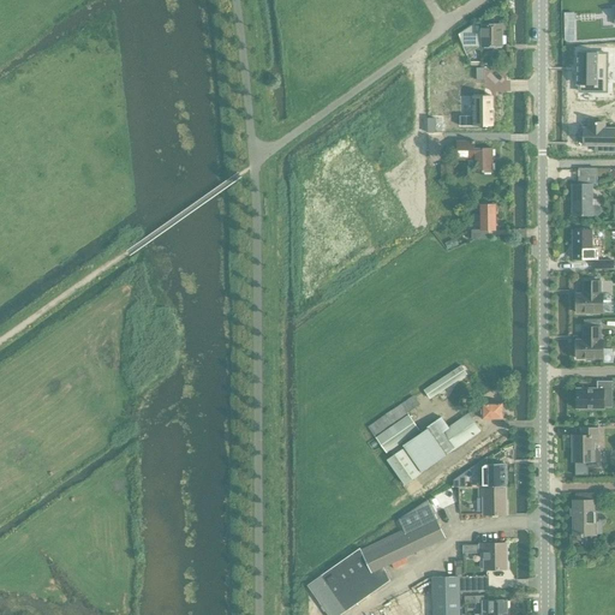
[(475,25),(459,35),(460,36),(464,46),(482,46),(482,47),(503,47),(503,24),(482,24),(482,31),(476,31),(476,25),(475,25)]
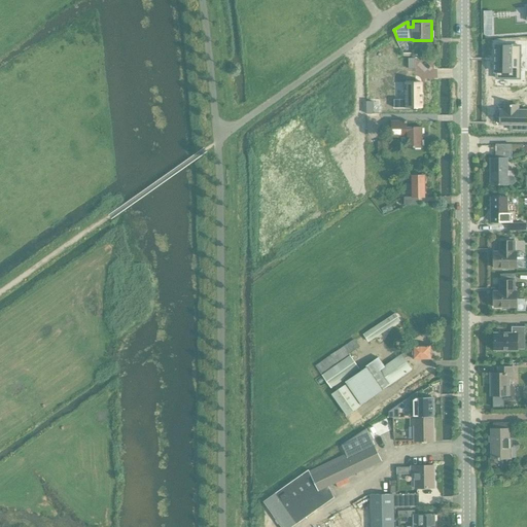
[(520,45),(495,45),(495,72),(497,72),(497,78),(520,79),(520,45)]
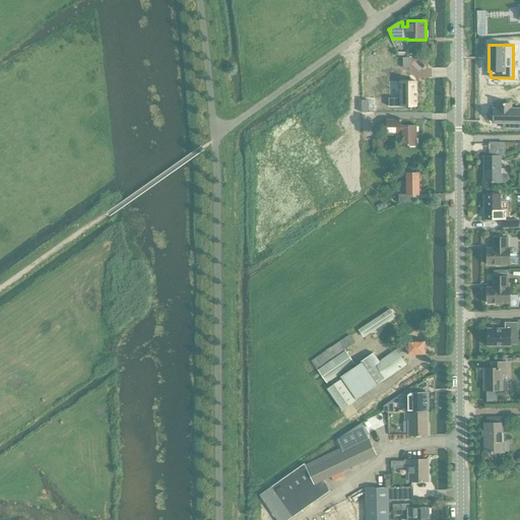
[(400,98),(389,99),(389,107),(416,107),(416,101),(416,81),(400,81),(400,98)]
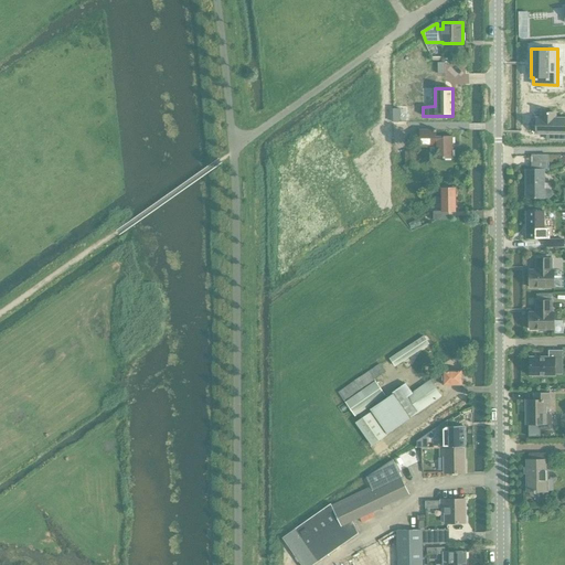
[(534,120),(533,131),(536,131),(536,134),(548,134),(548,140),(564,140),(564,118),(555,118),(555,113),(541,113),(541,118),(536,118),(536,120),(534,120)]
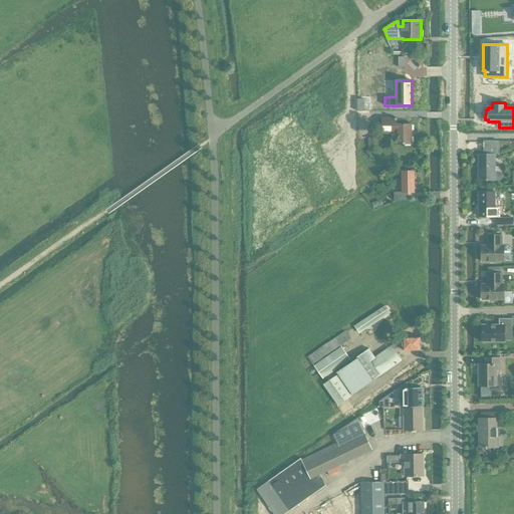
[(397,145),(412,144),(412,124),(397,124),(397,118),(382,118),(382,134),(397,134),(397,145)]
